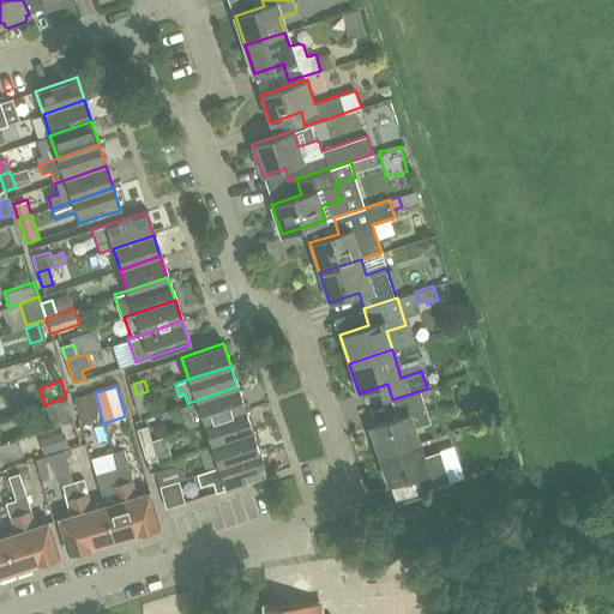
[(236,386),(196,401),(203,422),(244,409),(236,386)]
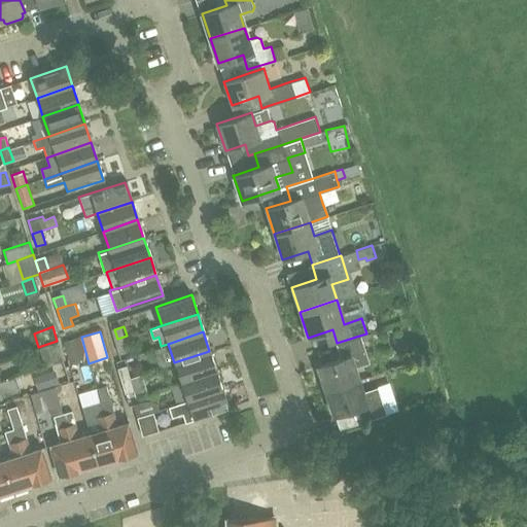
[(63,341),(70,365),(86,360),(79,336),(63,341)]
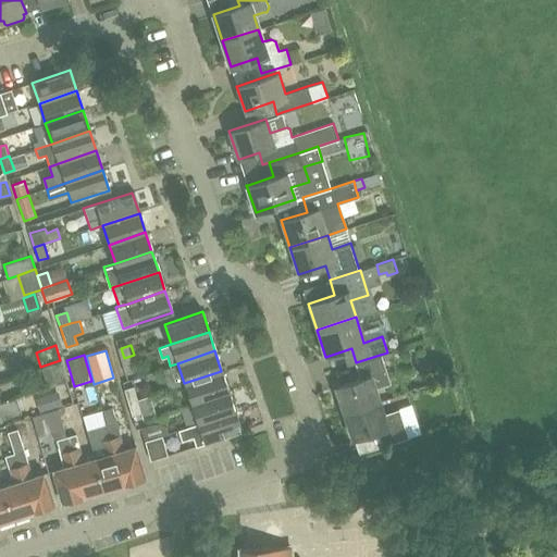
[(137,366),(134,355),(124,358),(127,369),(137,366)]
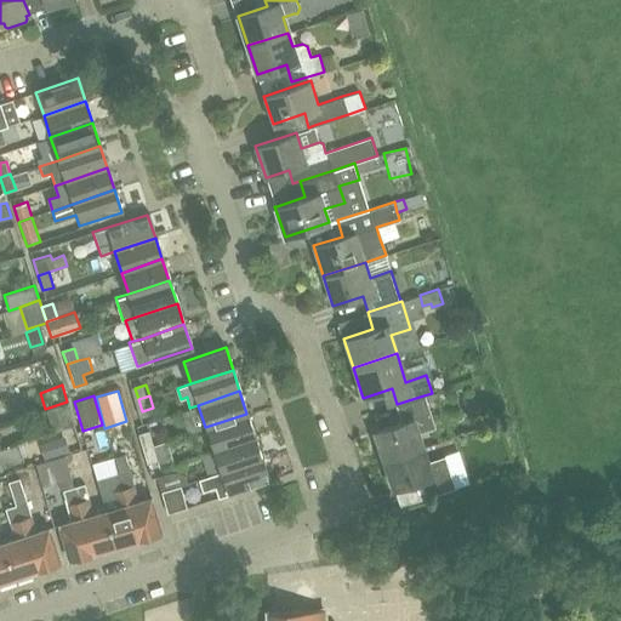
[(434,427),(423,396),(397,404),(396,405),(400,421),(374,431),(383,460),(422,448),(417,433),(434,427)]
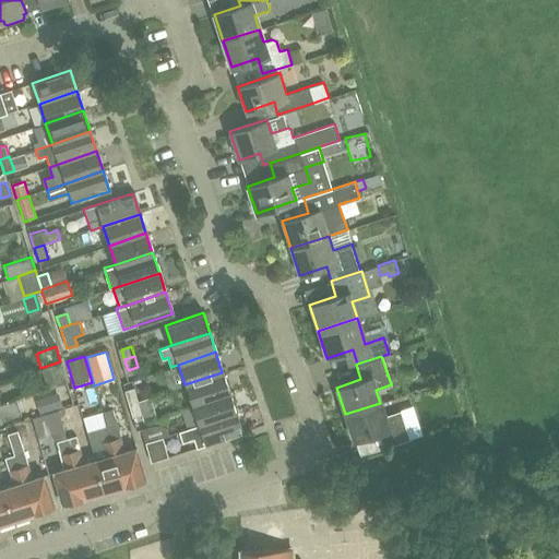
[(68,382),(60,361),(40,368),(48,389),(68,382)]
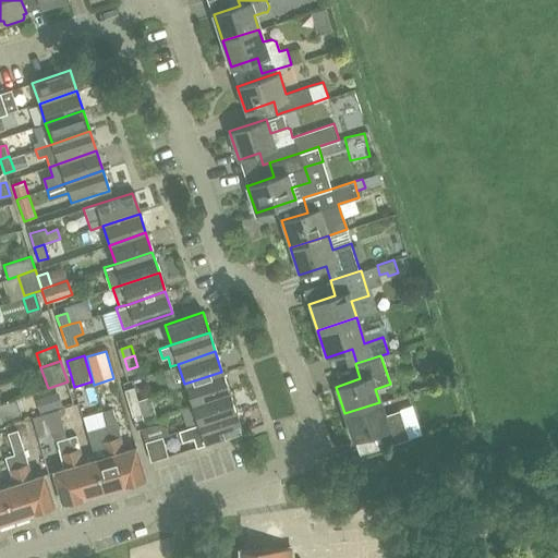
[(184,384),(191,403),(229,391),(221,372),(184,384)]
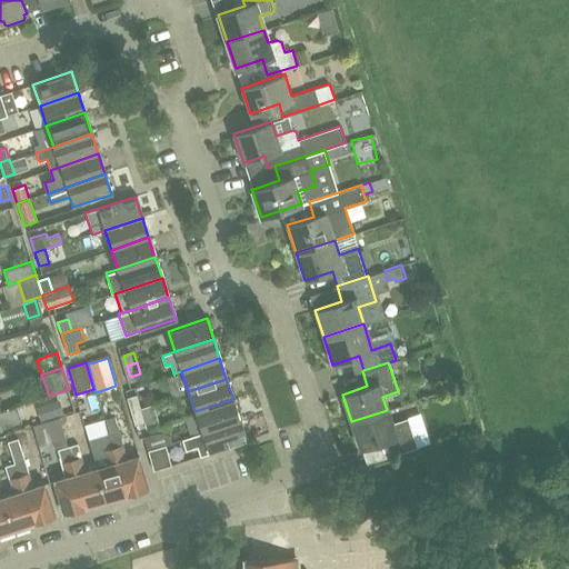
[(127,398),(131,410),(141,407),(137,395),(127,398)]
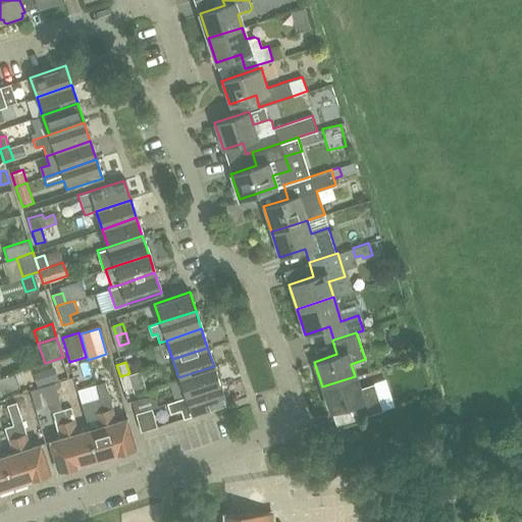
[(178,377),(185,396),(219,384),(214,366),(178,377)]
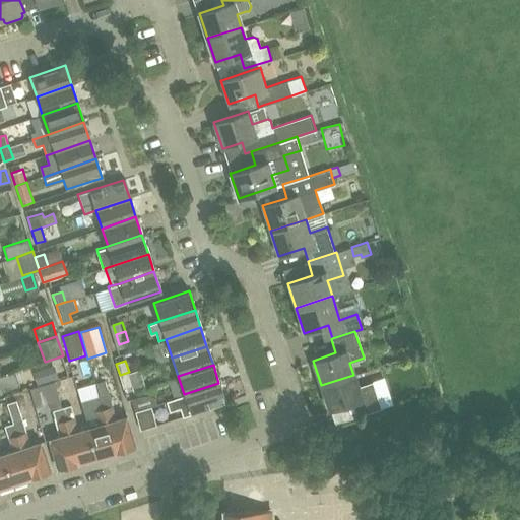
[(0,386),(25,378),(21,369),(1,375),(0,375),(0,386)]
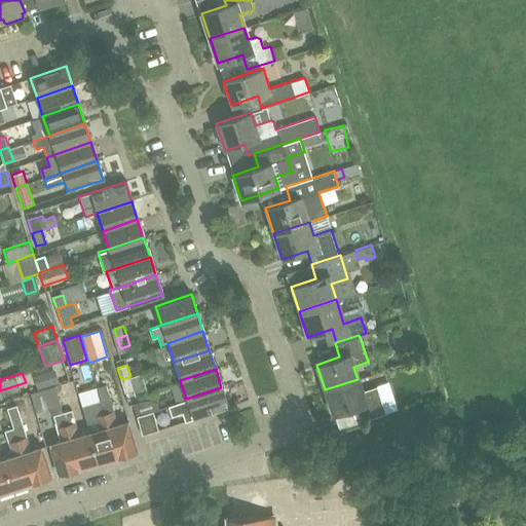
[(125,391),(135,388),(130,376),(121,379),(125,391)]
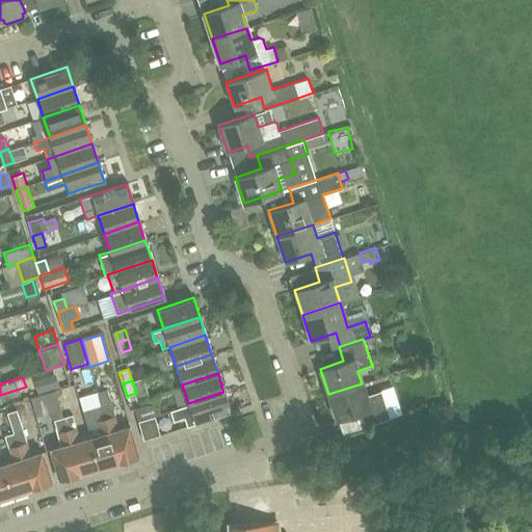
[(360,413),(365,426),(389,418),(402,414),(400,408),(388,413),(380,390),(366,395),(362,383),(328,394),(337,420),(360,413)]
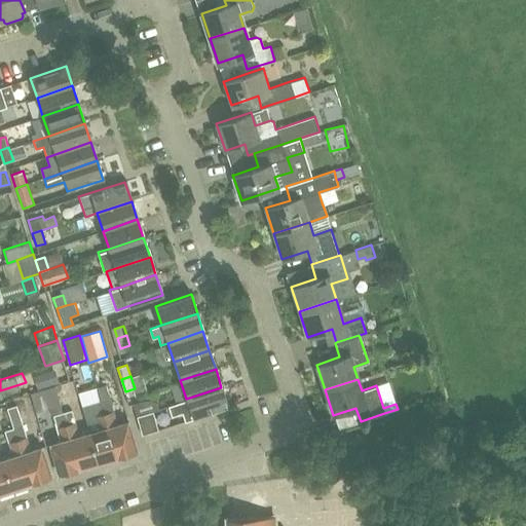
[(117,424),(113,410),(105,384),(98,386),(102,402),(117,456),(136,450),(127,421),(117,424)]
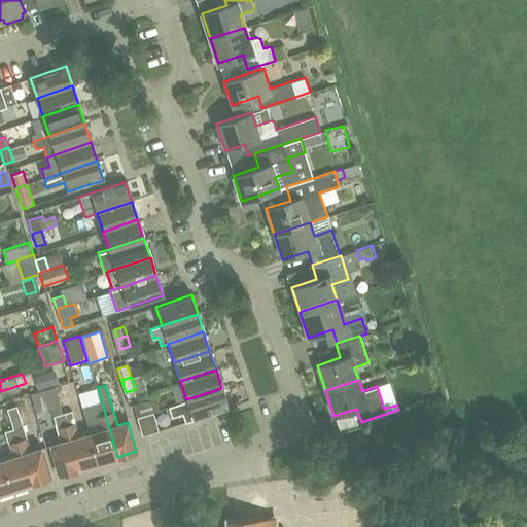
[(61,443),(50,446),(59,475),(78,469),(65,425),(62,413),(63,413),(55,388),(30,395),(35,409),(36,413),(50,409),(53,416),(61,443)]
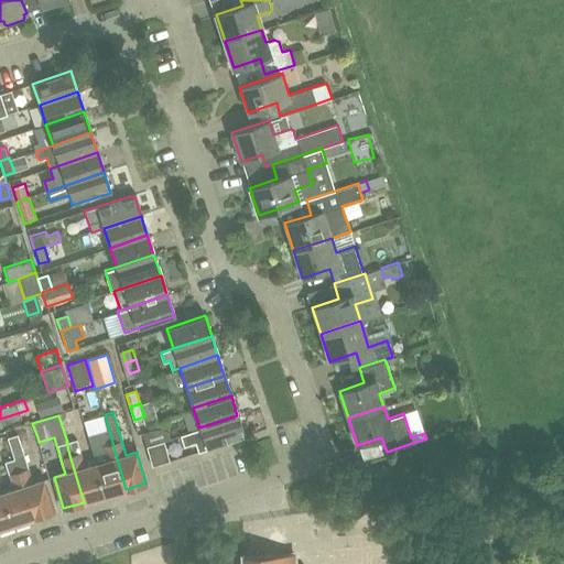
[(194,442),(197,451),(243,435),(237,415),(199,427),(179,435),(182,445),(194,442)]
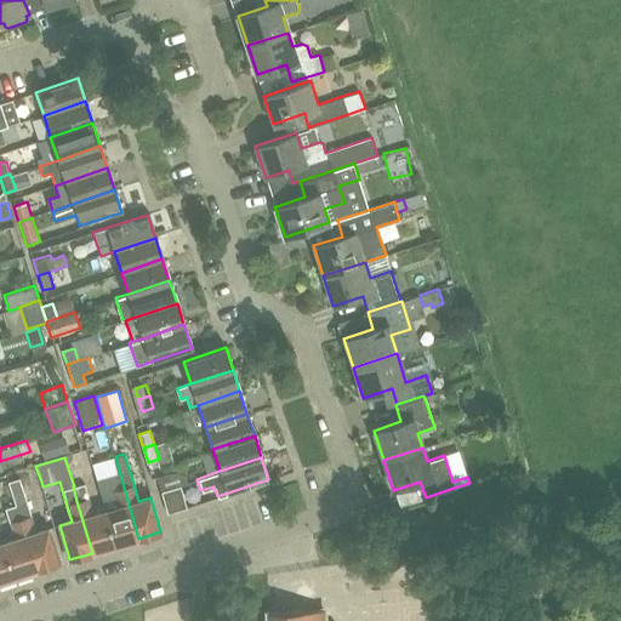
[(167,473),(157,477),(161,491),(172,488),(167,473)]
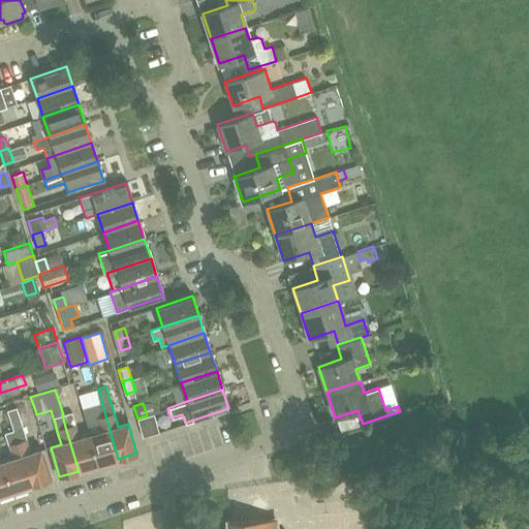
[(89,435),(98,465),(118,459),(102,404),(81,410),(89,435)]
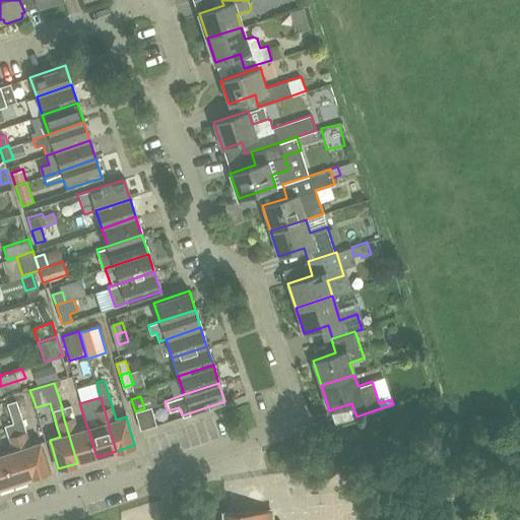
[(31,477),(50,471),(41,443),(30,446),(16,400),(7,403),(14,423),(31,477)]
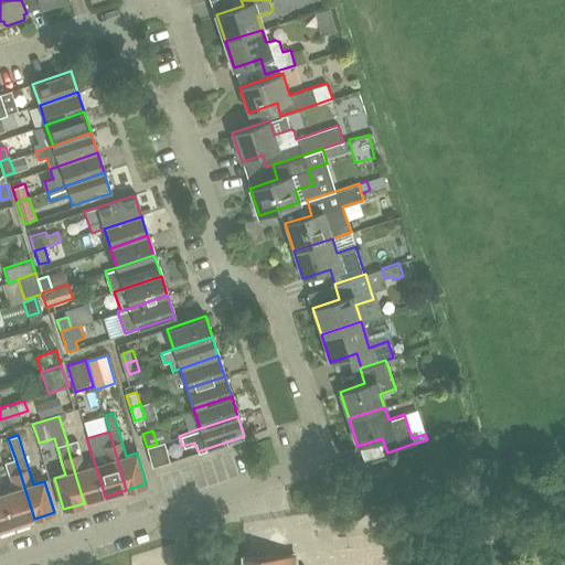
[(67,443),(66,443),(70,456),(84,503),(105,497),(95,465),(85,468),(76,440),(67,443)]
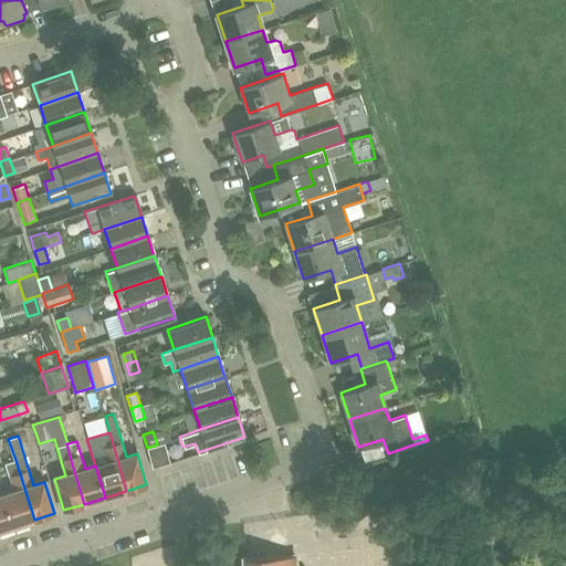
[(165,442),(157,444),(147,448),(153,467),(171,461),(165,442)]
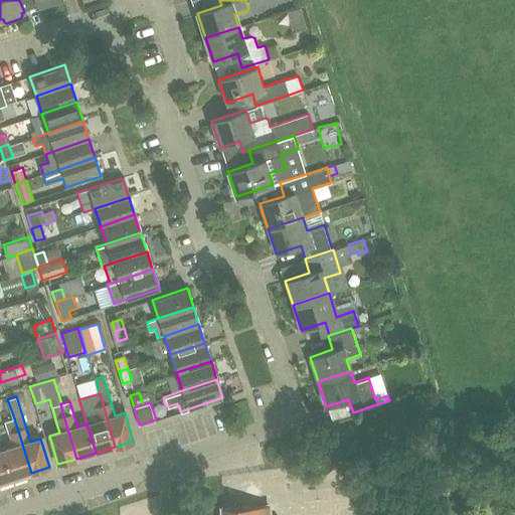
[(12,448),(3,451),(12,479),(31,473),(14,418),(4,421),(12,448)]
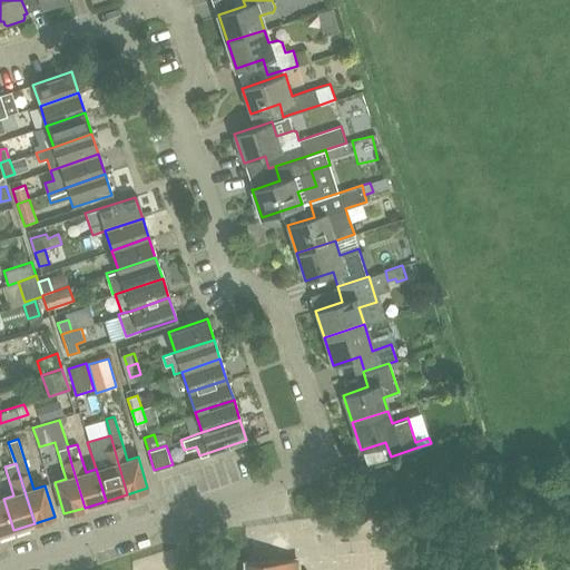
[(0,534),(13,530),(3,499),(0,500),(0,534)]
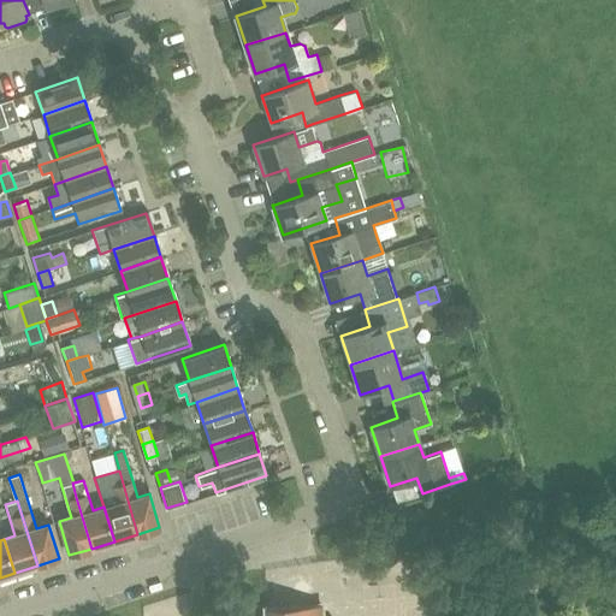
[(320,615),(320,604),(265,608),(265,615),(320,615)]
